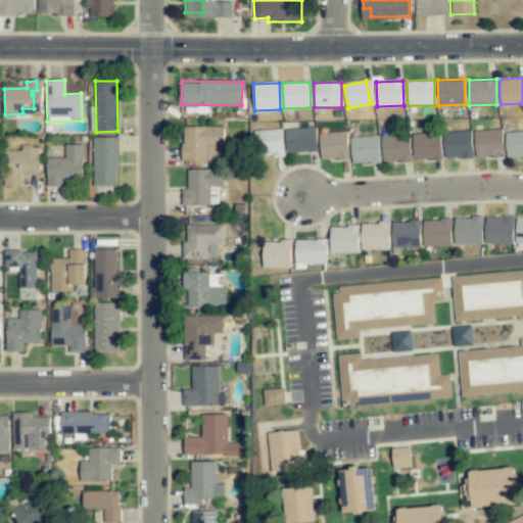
[(183,160),(217,160),(217,146),(224,146),(223,127),(182,127),(183,160)]
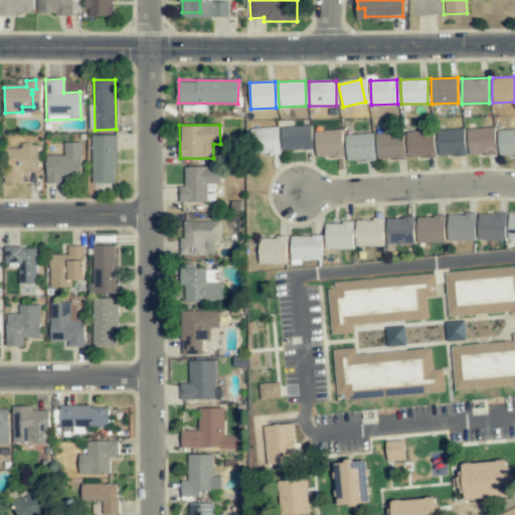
[(312,150),(311,126),(280,127),(280,151),(312,150)]
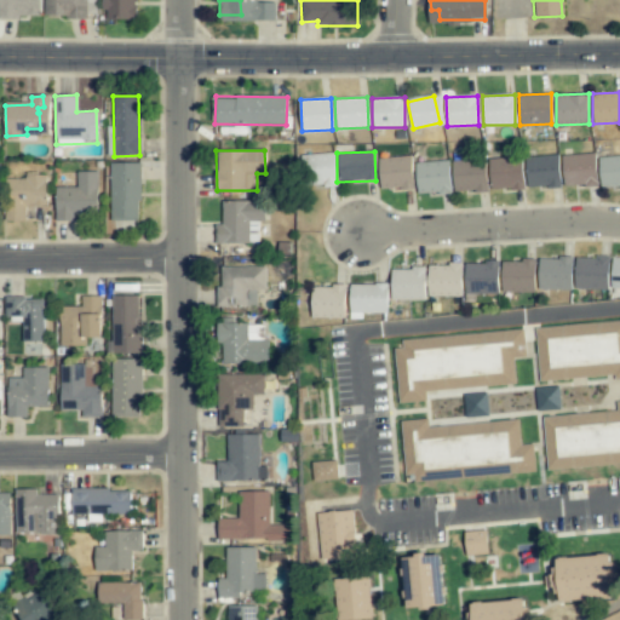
[(306,187),(336,185),(334,154),(305,155),(306,187)]
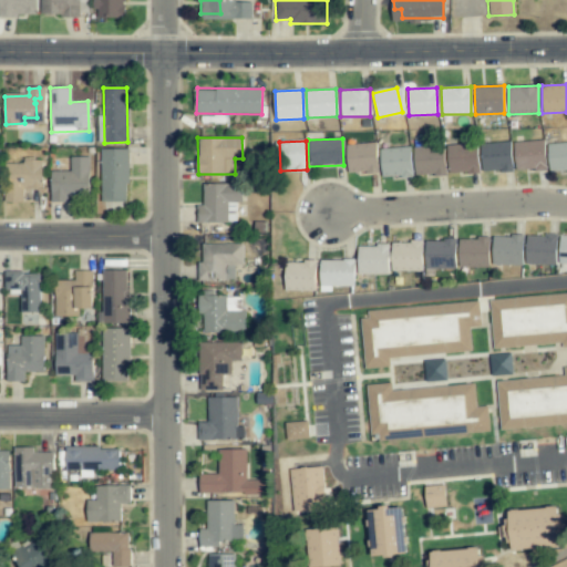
[(514,142),(515,171),(546,169),(545,141),(514,142)]
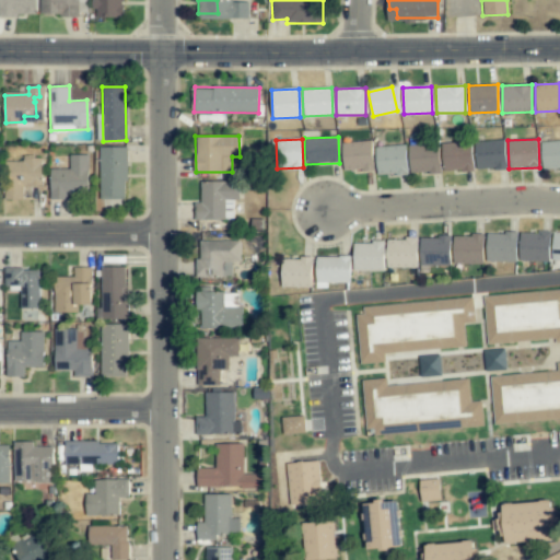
[(505,168),(504,141),(475,142),(476,170),(505,168)]
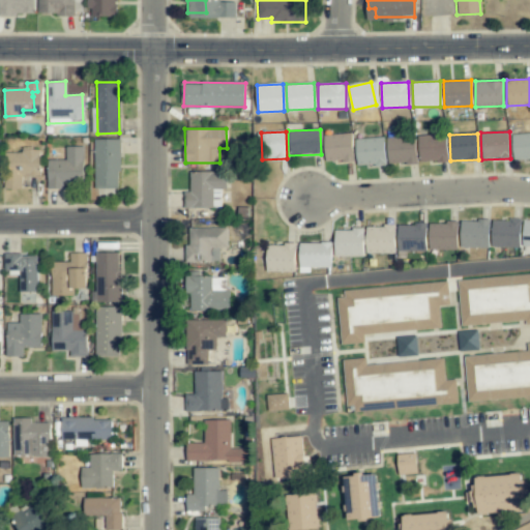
[(529,159),(529,134),(512,135),(513,160),(529,159)]
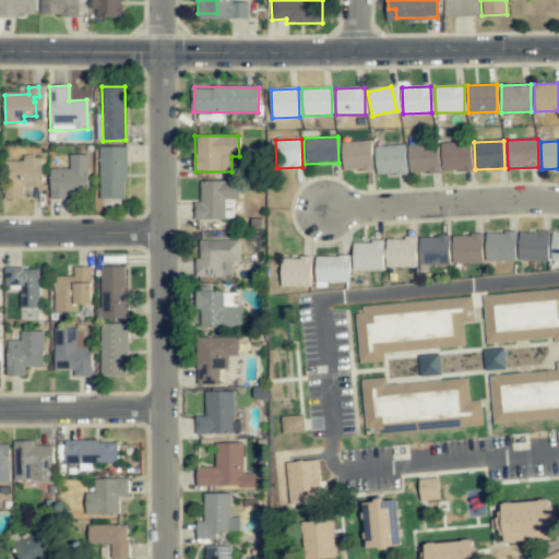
[(371,169),(371,142),(343,143),(344,170),(371,169)]
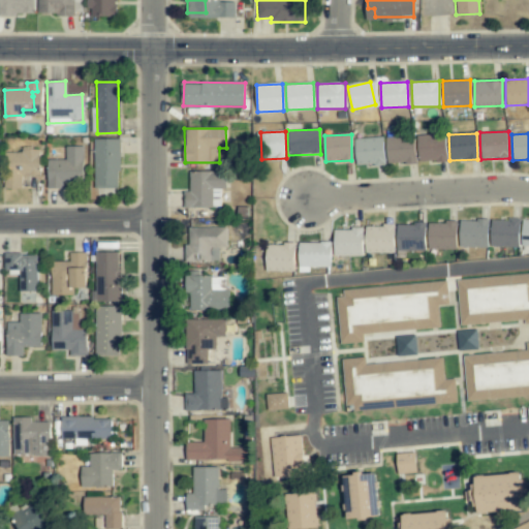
[(418,162),(446,161),(445,134),(417,135),(418,162)]
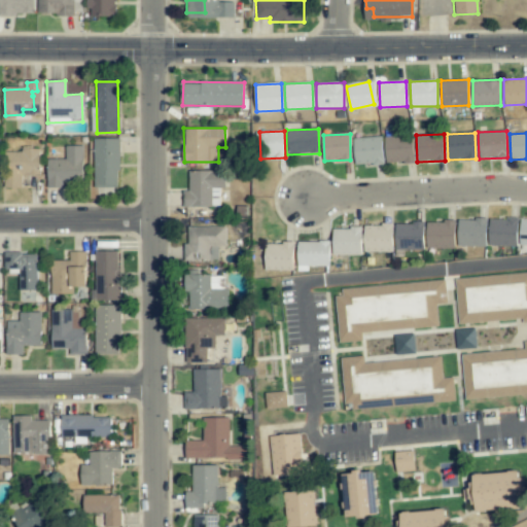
[(414,162),(413,136),(384,137),(385,163),(414,162)]
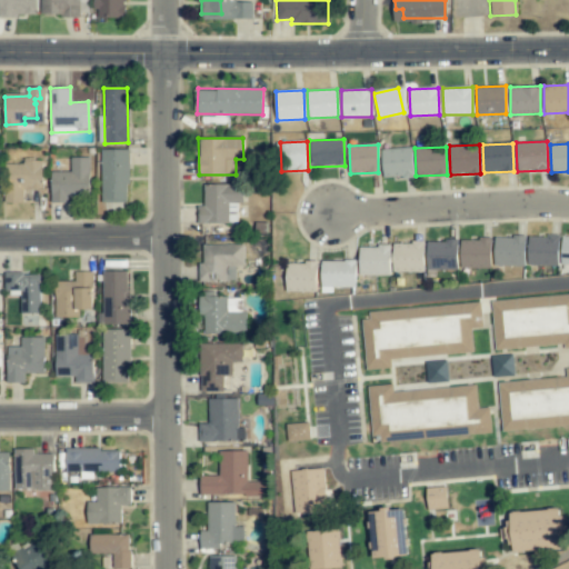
[(382,178),(413,177),(412,148),(382,149),(382,178)]
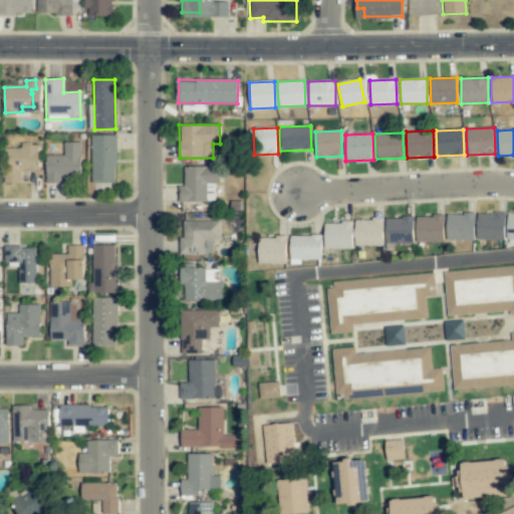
[(80,143),(64,143),(64,156),(45,156),(46,183),(61,183),(61,177),(80,177),(80,143)]
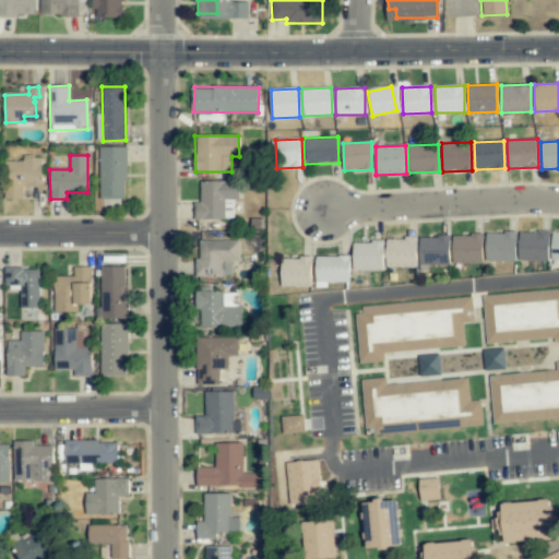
[(42,159),(4,161),(4,199),(22,199),(22,186),(42,186),(42,159)]
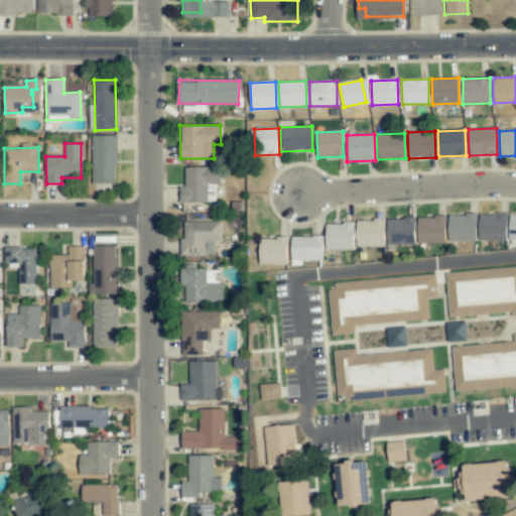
[(115,156),(95,154),(92,180),(113,182),(115,156)]
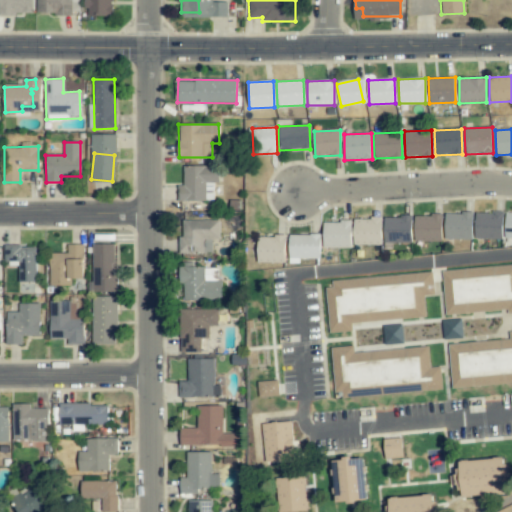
[(178,200),(213,201),(213,182),(218,182),(218,166),(183,166),(183,186),(178,186),(178,200)]
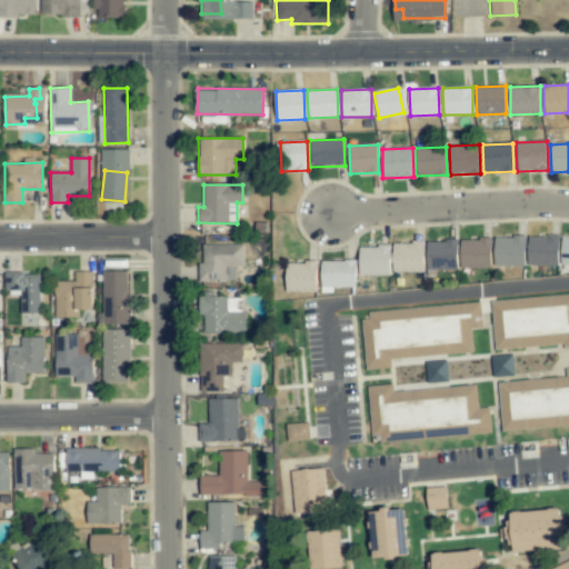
[(528,236),(527,265),(558,266),(559,237),(528,236)]
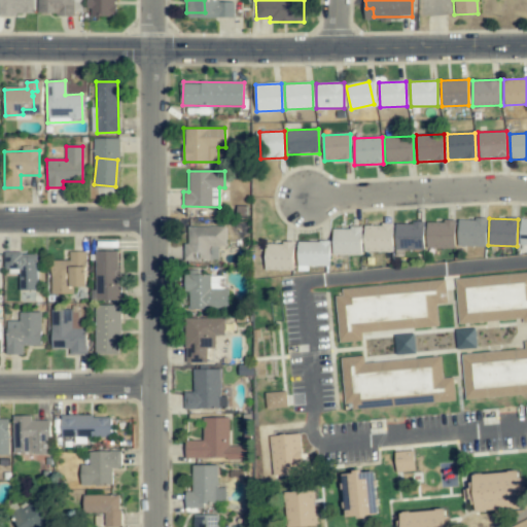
[(458,219),(457,246),(486,247),(486,220),(458,219)]
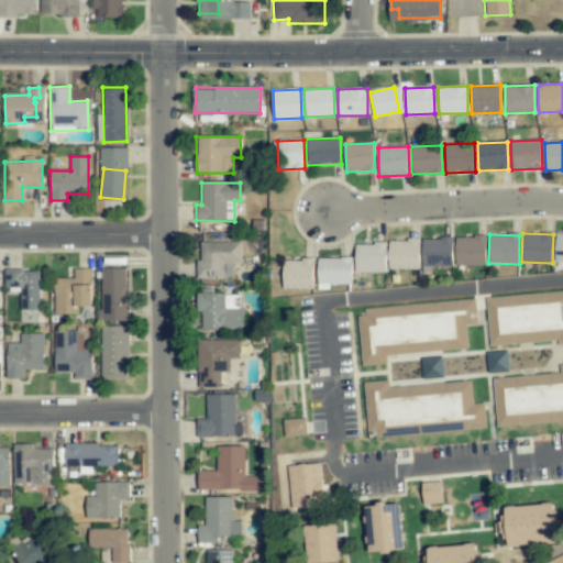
[(485,238),(455,238),(455,265),(485,265),(485,238)]
